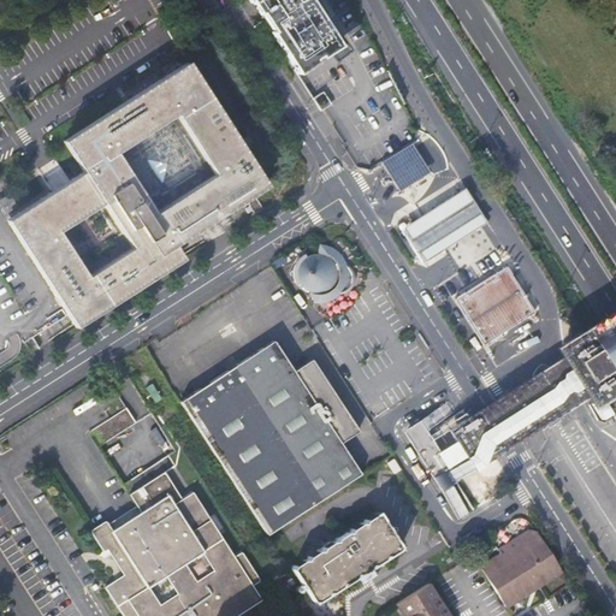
[(249,0),(258,13),(260,12),(272,31),(271,33),(296,73),(338,46),(308,0),(249,0)]
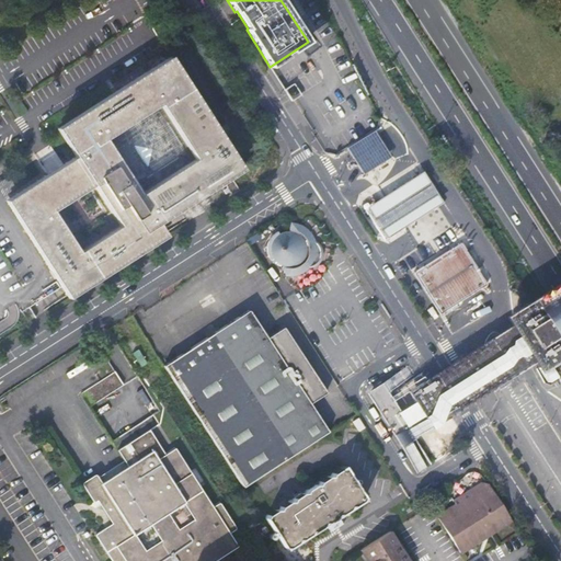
[(165,236),(158,222),(241,169),(170,57),(56,128),(73,157),(18,193),(6,201),(61,287),(68,298),(165,236)]
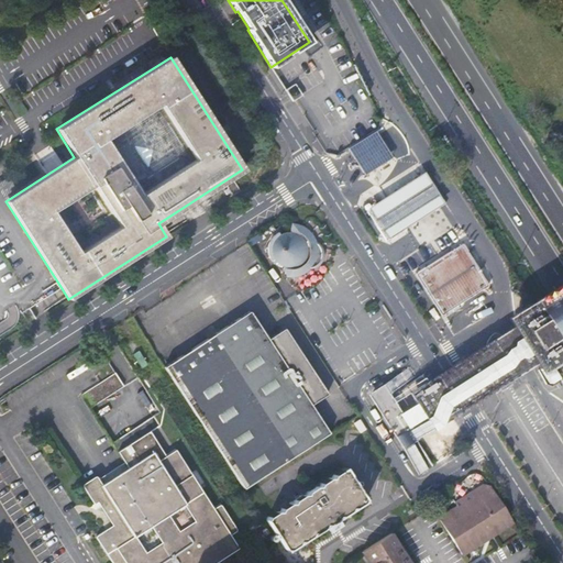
[(372,131),(345,147),(363,175),(389,157),(372,131)]
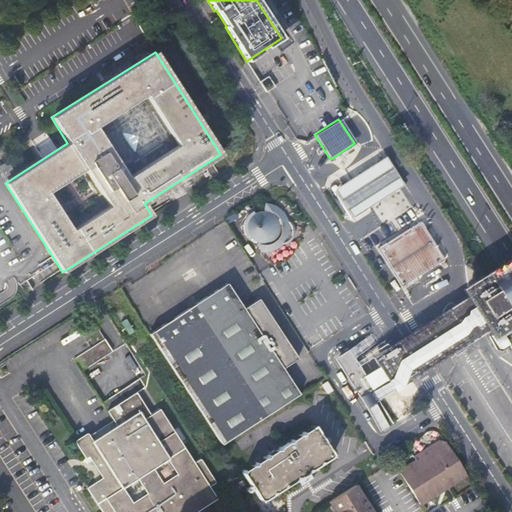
[(265,204),(265,212),(262,212),(260,212),(259,212),(257,213),(256,214),(252,211),(251,212),(249,214),(247,216),(246,217),(245,219),(245,221),(244,223),(244,225),(244,227),(244,230),(245,232),(245,233),(246,235),(247,237),(248,238),(249,240),(252,243),(255,239),(256,240),(258,241),(259,241),(260,241),(262,242),(264,242),(265,252),(270,251),(275,249),(277,248),(279,246),(283,243),(285,244),(287,240),(289,236),(290,237),(291,230),(289,230),(289,226),(288,221),(286,222),(285,219),(284,217),(283,215),(282,213),(280,211),(279,209),(277,208),(275,206),(273,205),(270,205),(269,204),(265,204)]
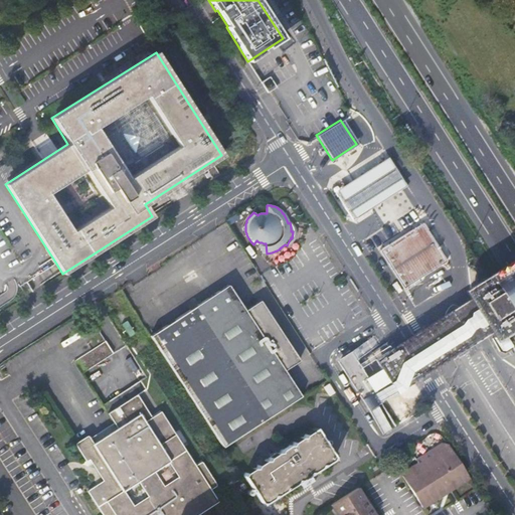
[(438,251),(425,232),(427,230),(422,222),(412,229),(413,231),(402,239),(391,246),(389,244),(379,250),(403,289),(447,261),(440,250),(438,251)]
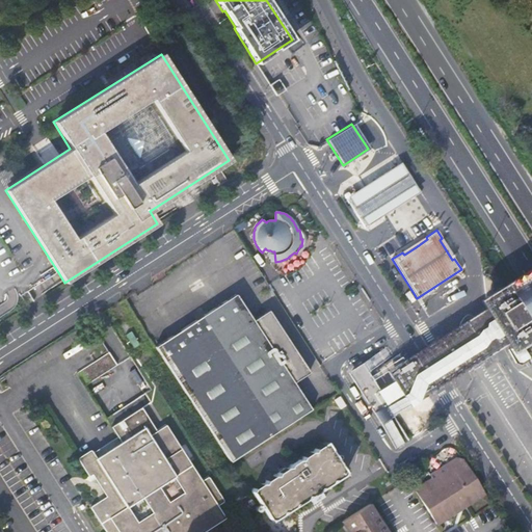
[(531,264),(531,265),(477,299),(483,309),(477,312),(452,328),(433,340),(419,349),(408,356),(387,371),(393,380),(401,394),(402,396),(404,399),(407,404),(408,406),(431,392),(442,384),(457,375),(475,364),(499,348),(505,344),(511,352),(519,363),(528,356),(522,345),(531,338),(531,264)]
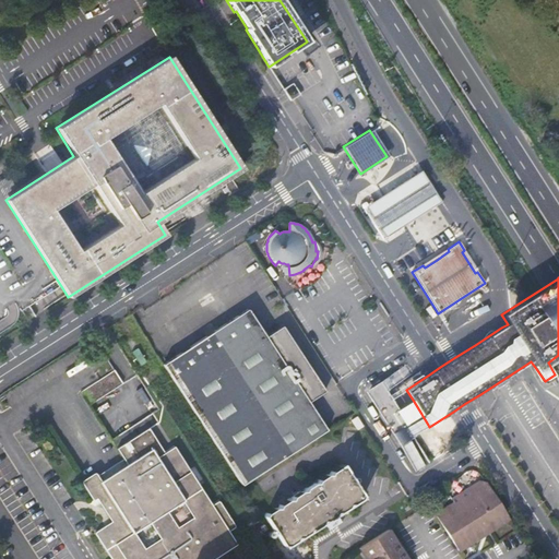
[(325,391),(282,325),(265,336),(248,309),(164,365),(242,485),(326,430),(308,402),(325,391)]
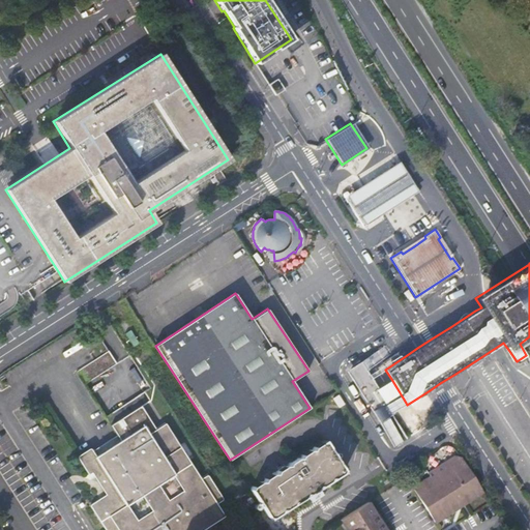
[(139,348),(134,339),(128,343),(134,351),(139,348)]
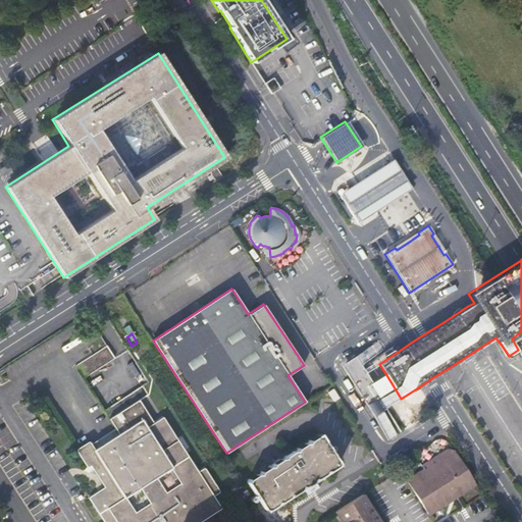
[(382,346),(379,341),(341,365),(388,440),(394,437),(398,435),(380,409),(400,397),(397,392),(395,388),(381,397),(380,395),(394,386),(385,373),(371,382),(360,365),(384,349),(382,346)]
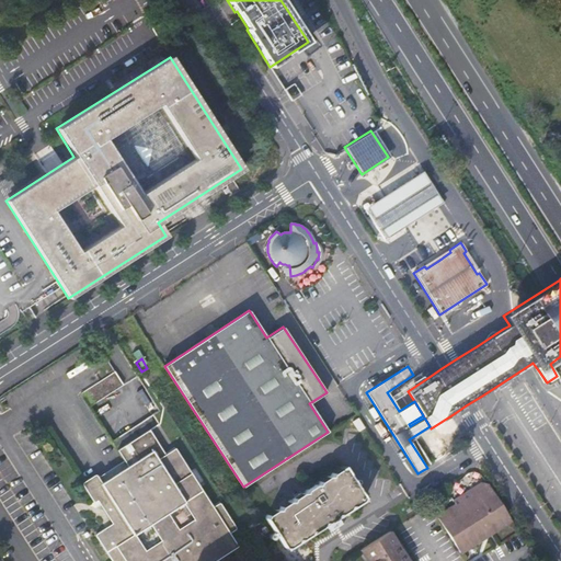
[(165,378),(159,368),(146,376),(152,387),(165,378)]
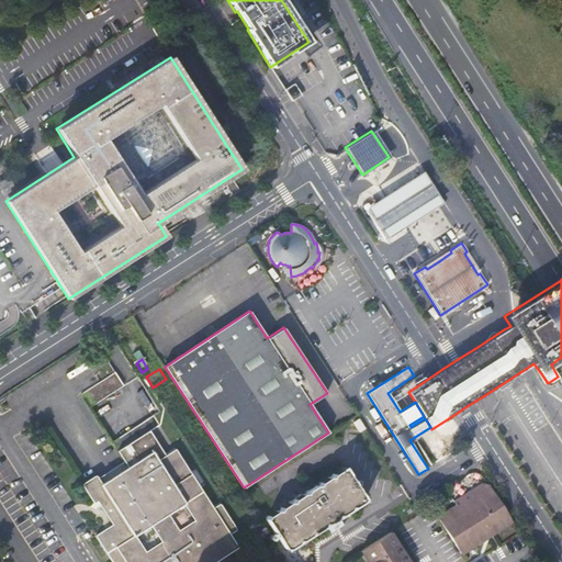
[(124,385),(115,372),(114,372),(102,380),(81,394),(90,407),(124,385)]
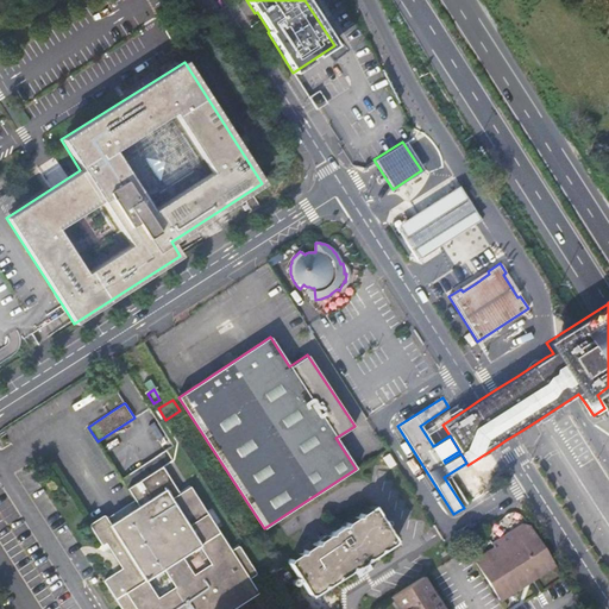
[(393,458),(388,451),(383,454),(387,462),(393,458)]
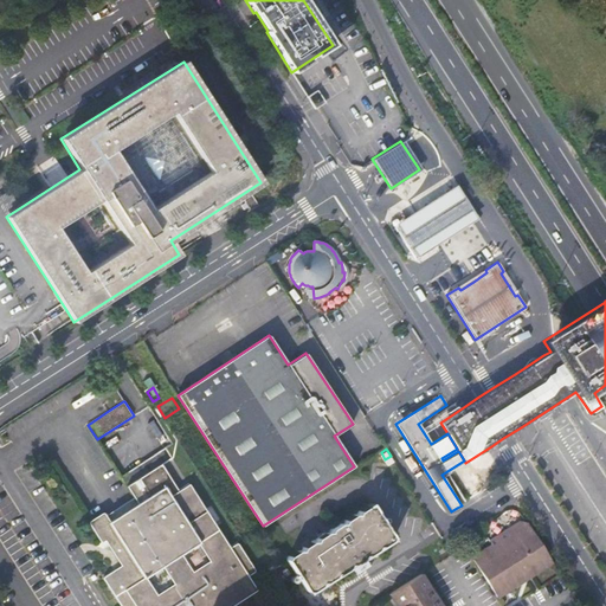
[(122,476),(127,483),(148,470),(143,463),(122,476)]
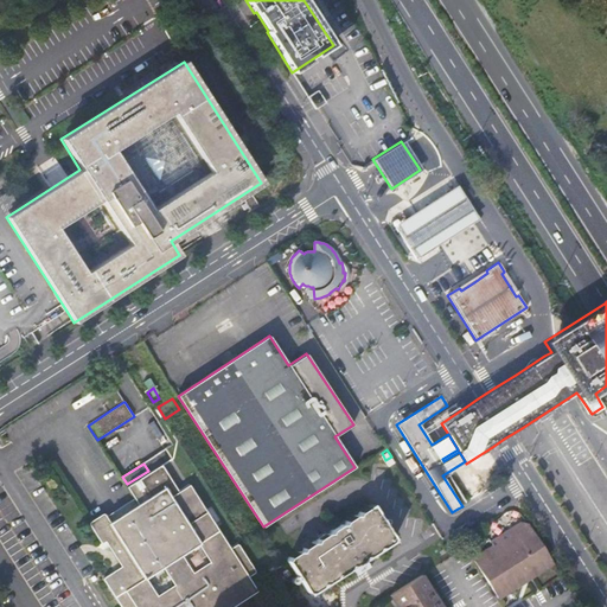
[(255,570),(238,544),(237,544),(236,544),(230,548),(190,485),(178,492),(161,465),(127,487),(131,493),(138,504),(109,522),(104,513),(103,513),(102,513),(93,521),(90,522),(89,522),(89,523),(88,523),(89,524),(96,536),(100,542),(101,543),(102,543),(103,543),(106,542),(121,567),(106,576),(103,577),(103,579),(103,580),(120,606),(227,606),(219,595),(248,577),(254,573),(255,573),(256,572),(255,572),(255,570)]
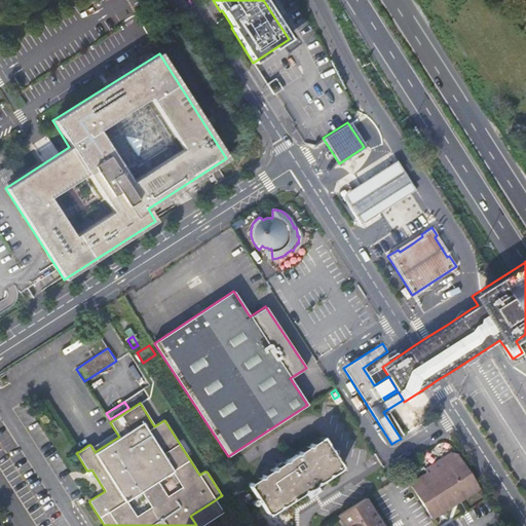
[(338,470),(340,466),(323,439),(318,439),(311,444),(309,446),(306,447),(299,451),(295,454),(287,459),(286,462),(283,462),(275,466),(273,470),(270,470),(263,475),(261,478),(258,478),(251,483),(249,486),(266,514),(270,513),(277,509),(279,505),(283,505),(290,500),(291,497),(294,497),(302,492),(303,489),(306,489),(314,485),(315,482),(318,482),(326,478),(328,475),(331,475),(338,470)]
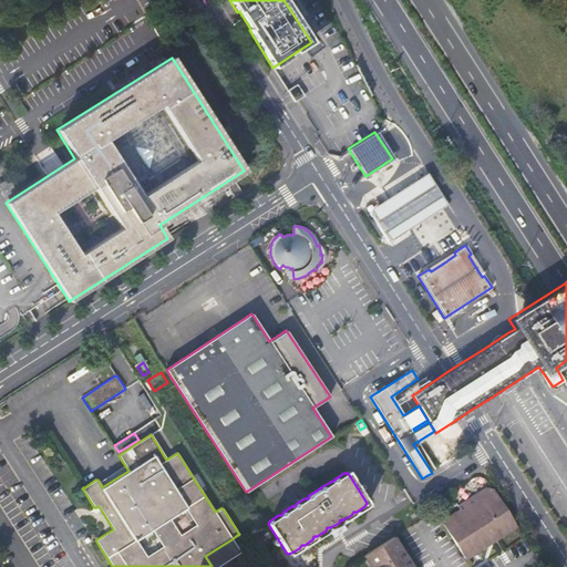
[(460,508),(441,521),(465,558),(517,526),(494,490),(485,487),(457,505),(460,508)]
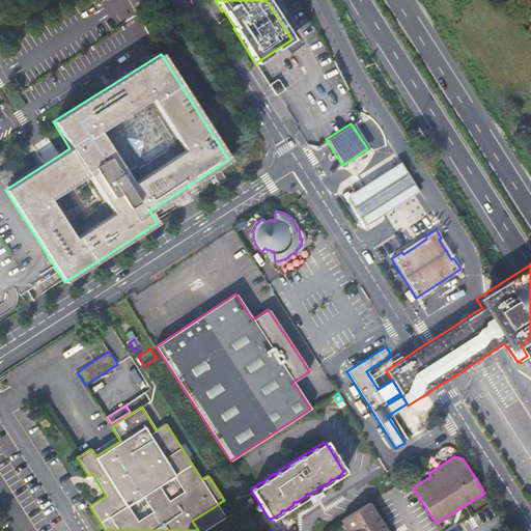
[(387,530),(369,502),(340,521),(341,522),(346,530),(387,530)]
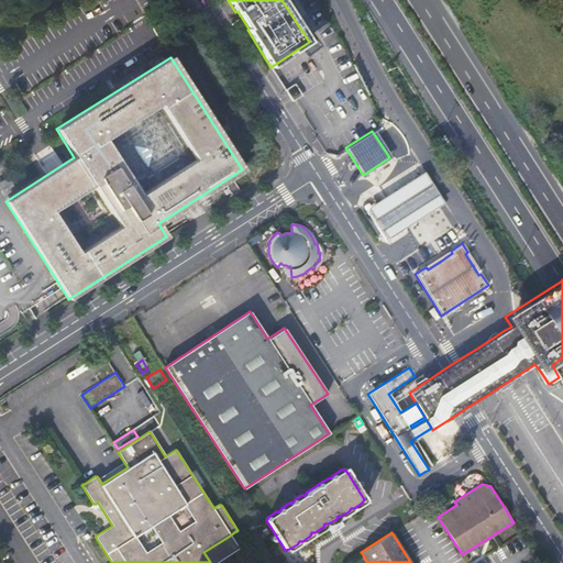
[(239,549),(230,536),(203,552),(210,562),(214,562),(219,561),(222,559),(239,549)]
